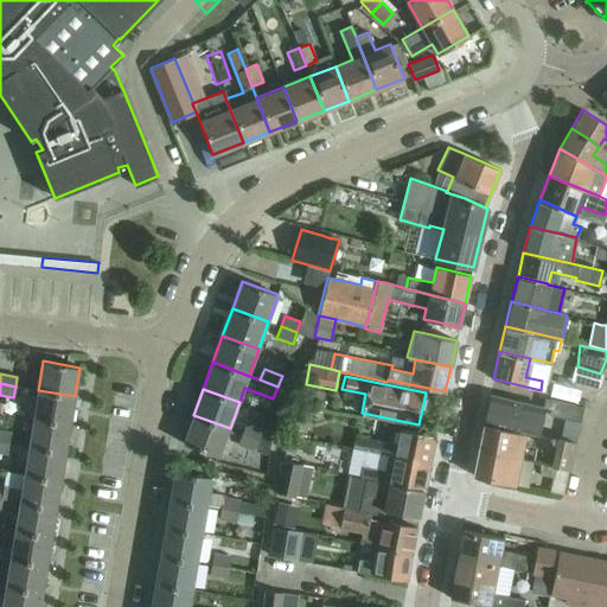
[(70,423),(75,396),(38,390),(33,417),(70,423)]
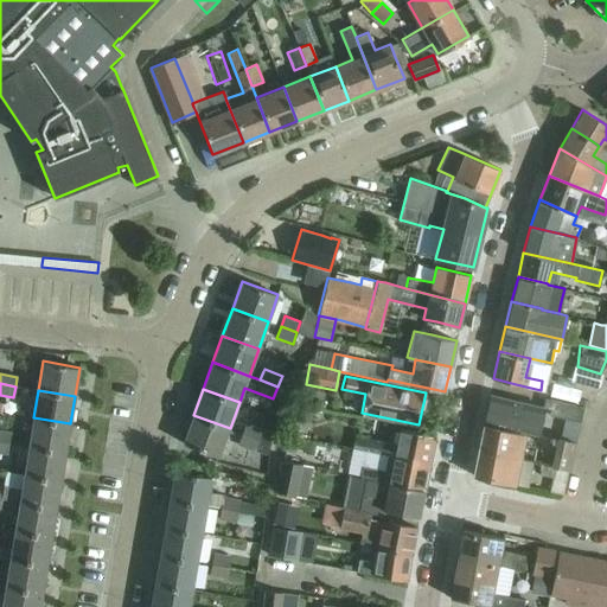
[(538,433),(543,406),(490,395),(485,421),(538,433)]
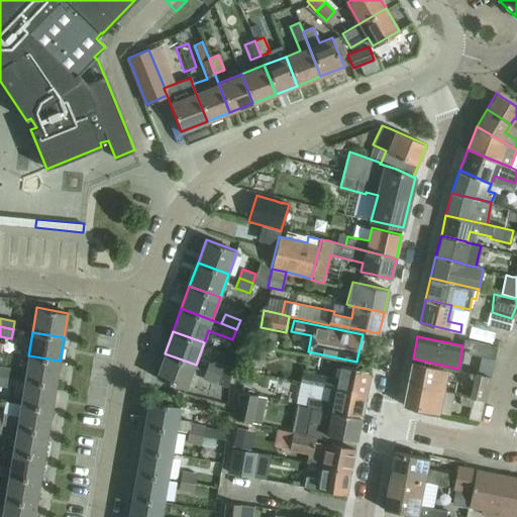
[(494,359),(497,346),(478,342),(463,339),(462,345),(469,347),(468,353),(475,354),(494,359)]
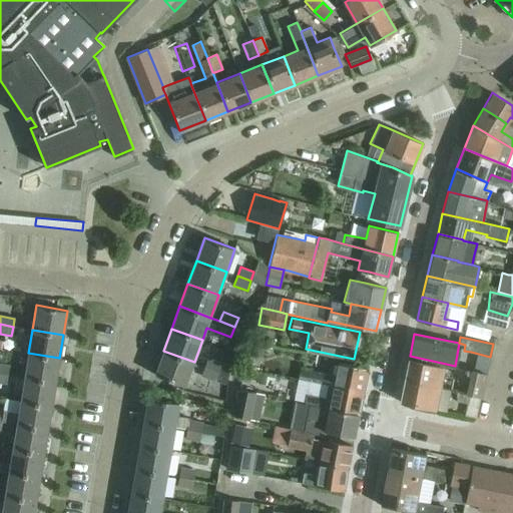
[(258,366),(265,347),(246,341),(240,360),(258,366)]
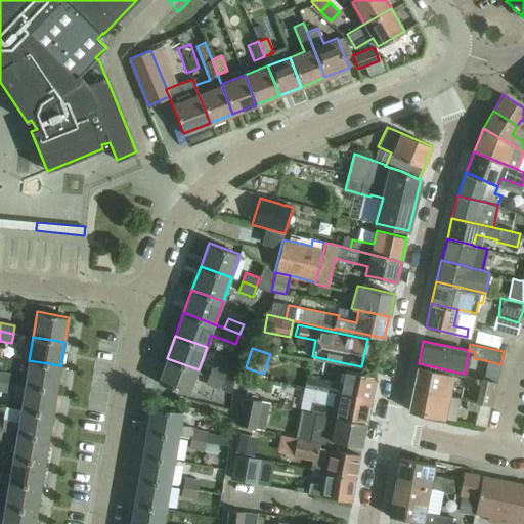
[(189,394),(199,369),(167,358),(158,382),(177,389),(189,394)]
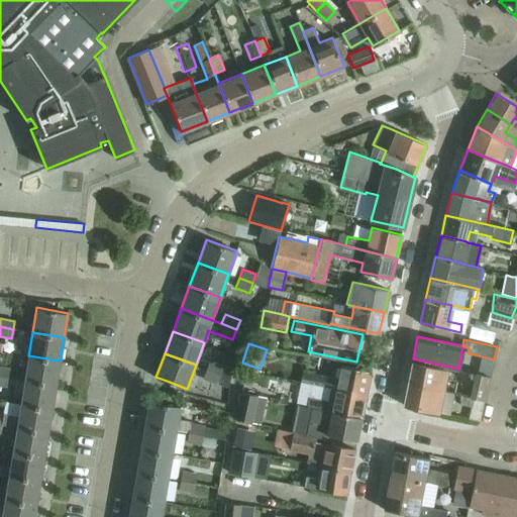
[(56,385),(60,360),(28,355),(24,380),(56,385)]
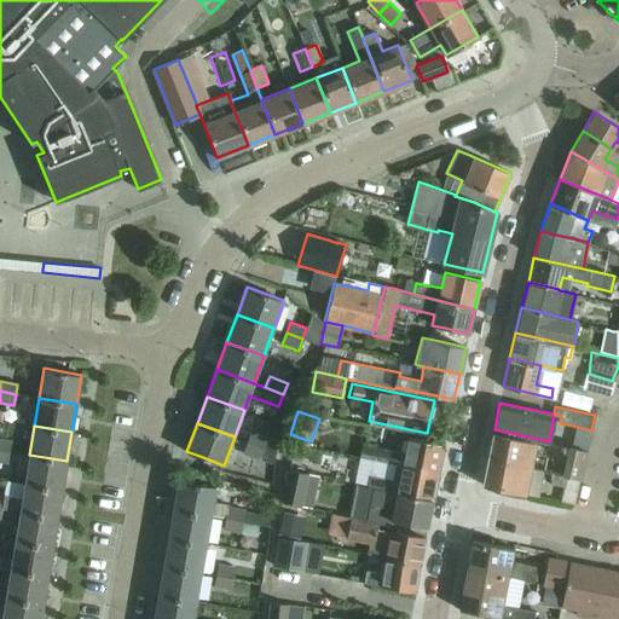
[(267,438),(250,431),(247,441),(275,452),(279,441),(268,437),(267,438)]
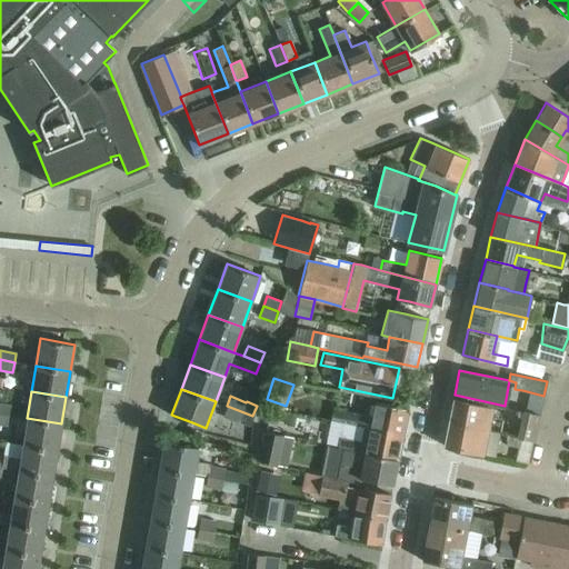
[(486,430),(491,407),(475,403),(453,399),(448,422),(486,430)]
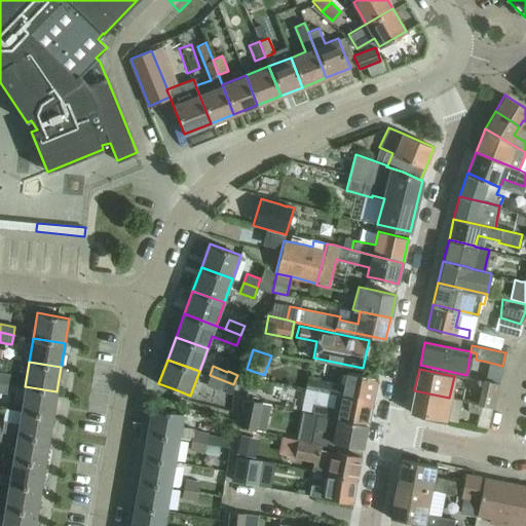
[(9,373),(0,371),(0,382),(7,383),(9,373)]
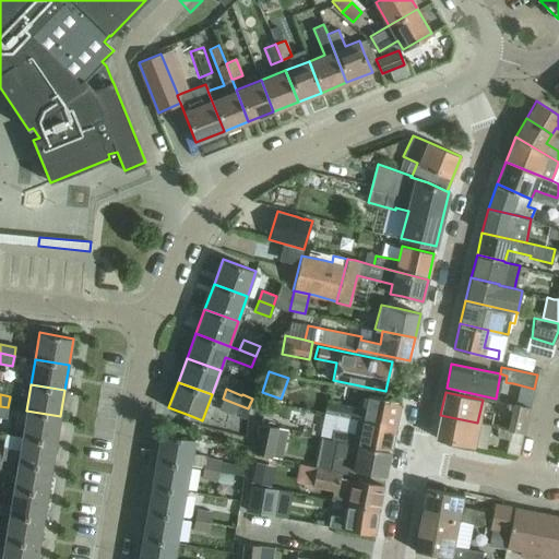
[(395,427),(401,402),(368,395),(366,408),(326,401),(324,413),(357,418),(357,419),(395,427)]
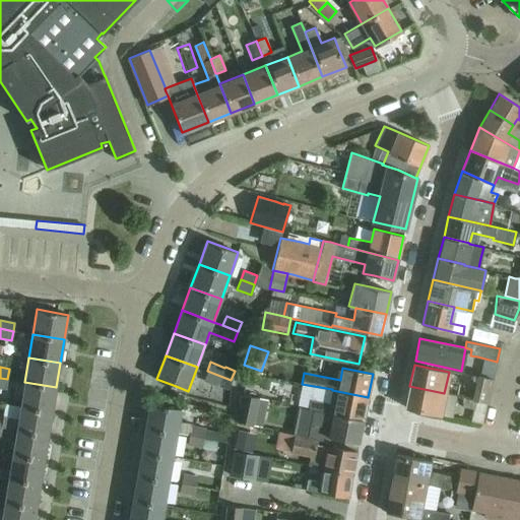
[(228,389),(231,380),(207,371),(203,381),(217,387),(217,386),(228,389)]
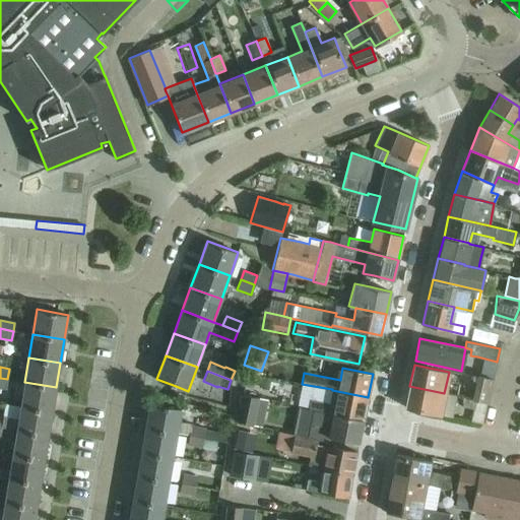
[(252,387),(254,374),(244,373),(242,385),(242,386),(252,387)]
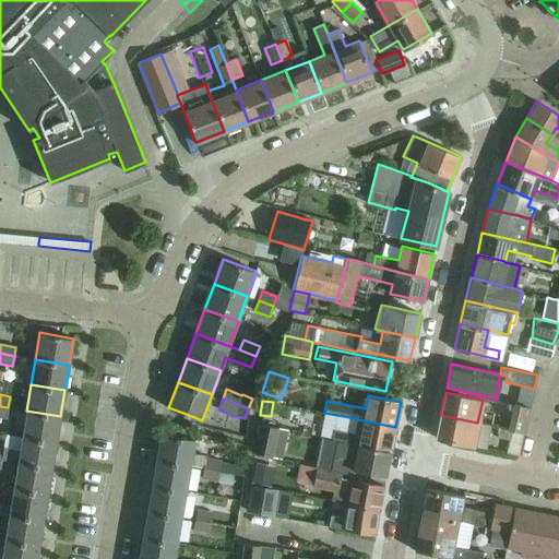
[(523,432),(528,407),(514,404),(508,429),(523,432)]
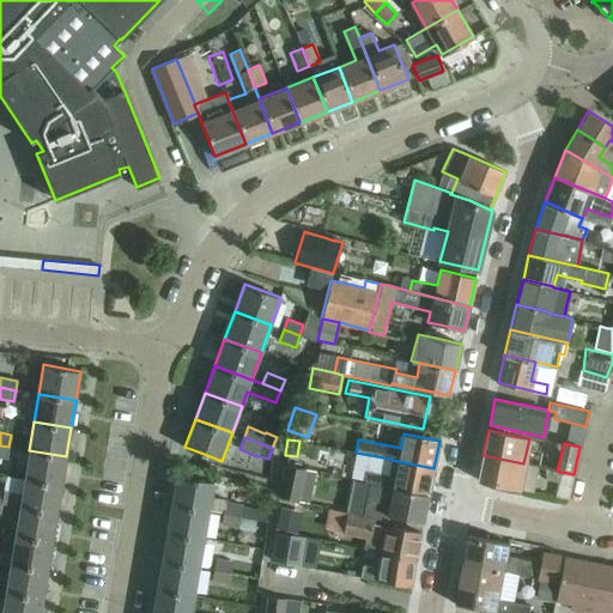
[(29,450),(24,478),(62,484),(66,456),(29,450)]
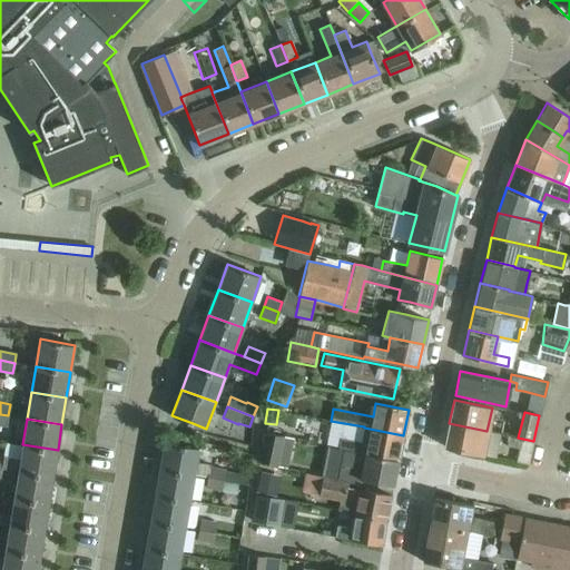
[(444,446),(482,454),(495,458),(500,433),(487,431),(449,423),(444,446)]
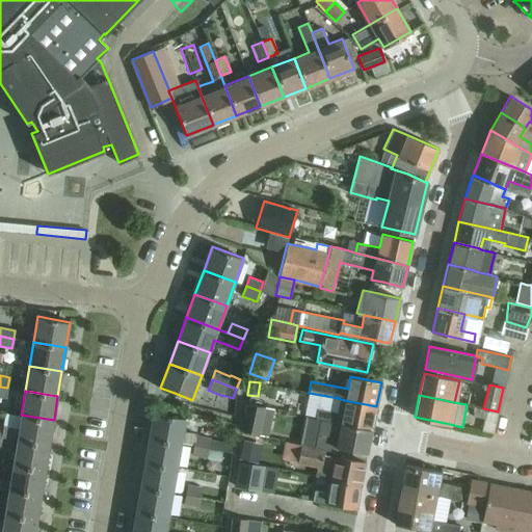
[(372,429),(376,406),(340,399),(337,413),(318,408),(316,418),(321,419),(321,420),(341,424),(341,423),(372,429)]
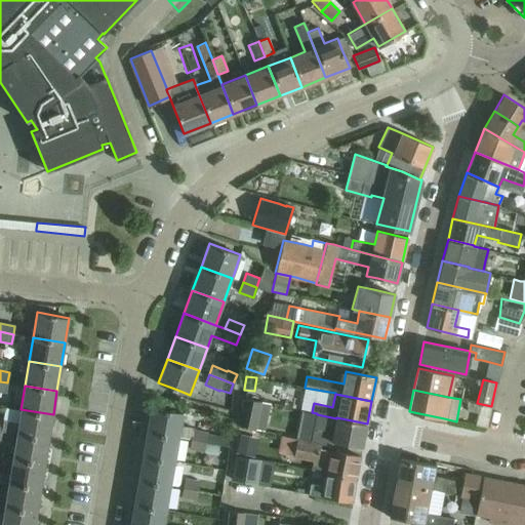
[(244,398),(238,426),(252,429),(257,401),(244,398)]
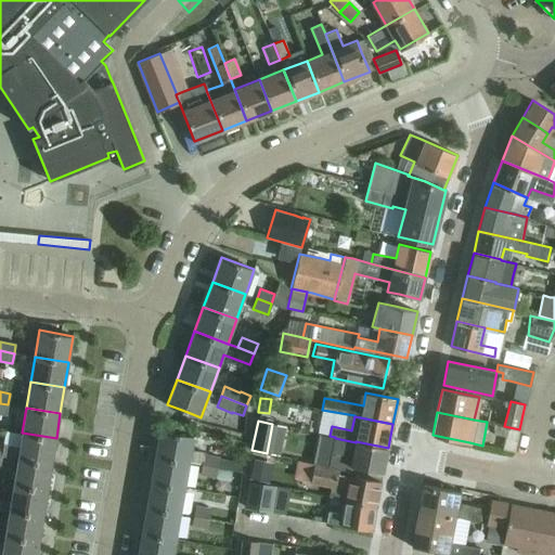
[(510,438),(512,429),(494,425),(492,434),(510,438)]
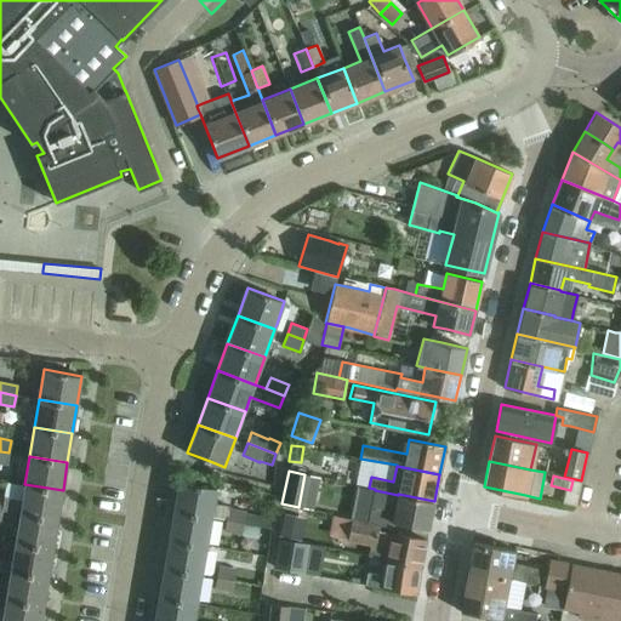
[(232,508),(228,507),(228,506),(212,502),(215,488),(178,480),(174,510),(210,517),(210,516),(226,518),(258,525),(269,527),(271,514),(266,512),(265,514),(245,511),(246,506),(232,503),(232,508)]
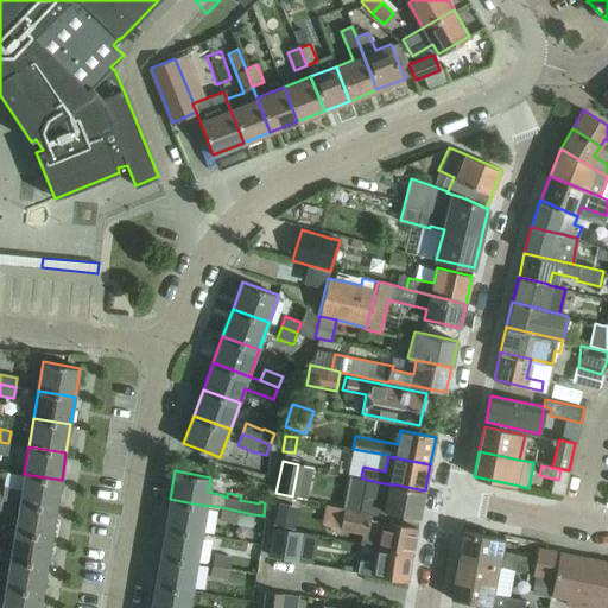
[(0,499),(2,500),(2,499),(20,502),(57,508),(62,480),(24,474),(21,492),(4,489),(0,488),(0,499)]
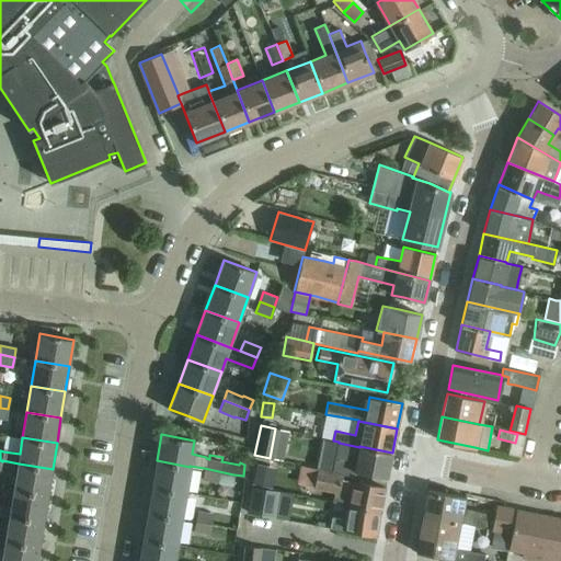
[(335,456),(332,472),(343,474),(354,477),(355,471),(366,473),(387,478),(392,453),(359,446),(359,447),(339,443),(335,456)]
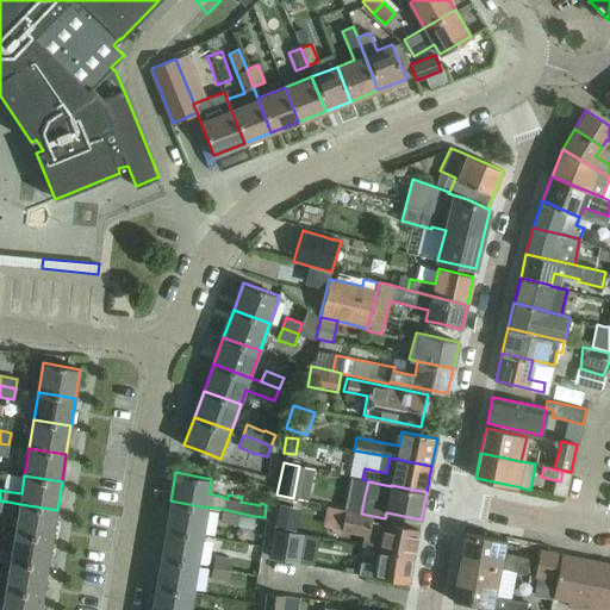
[(201,535),(206,508),(170,500),(166,529),(201,535)]
